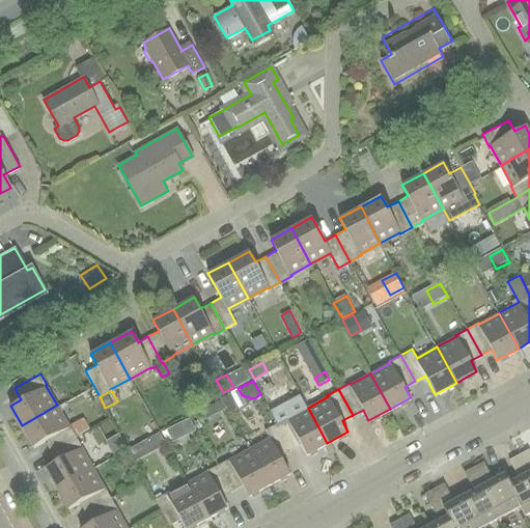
[(231,392),(222,397),(226,406),(229,412),(239,407),(231,392)]
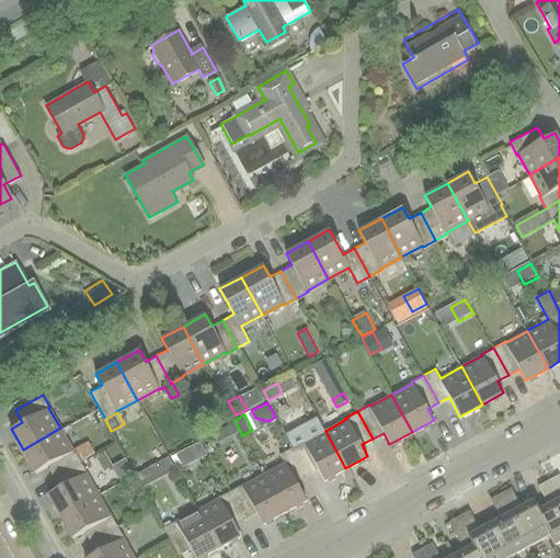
[(235,420),(225,425),(229,434),(239,429),(235,420)]
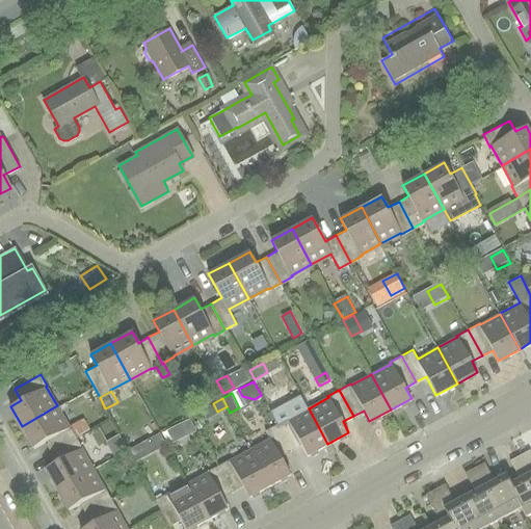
[(69,426),(57,405),(22,426),(33,447),(45,441),(50,451),(76,437),(70,425),(69,426)]
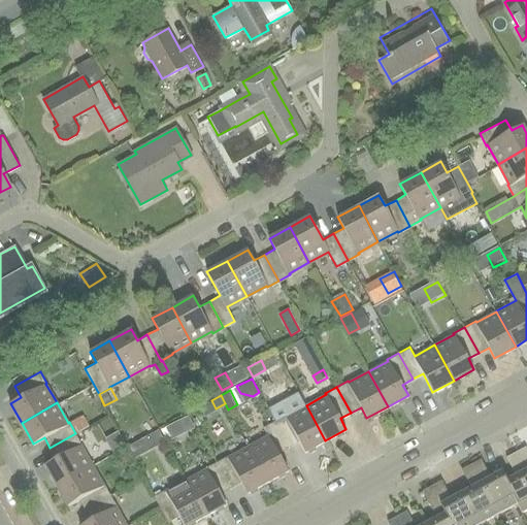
[(325,440),(306,405),(287,416),(286,415),(274,421),(288,447),(299,440),(304,452),(325,440)]
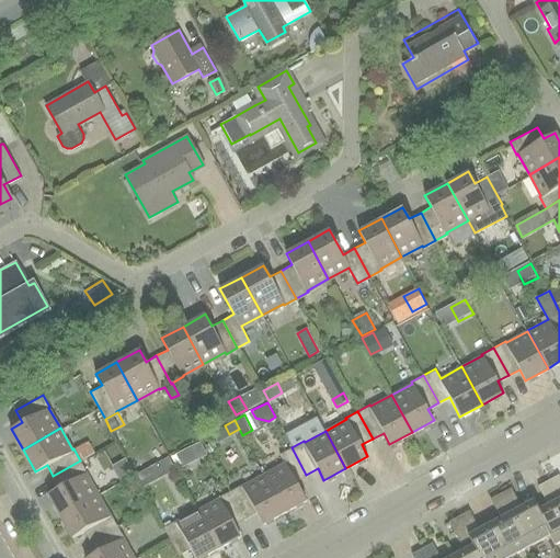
[(207,457),(201,443),(192,447),(200,462),(207,457)]
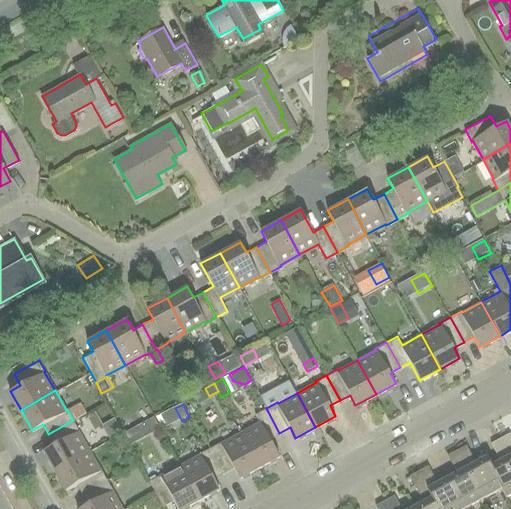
[(143,408),(137,412),(140,418),(146,415),(143,408)]
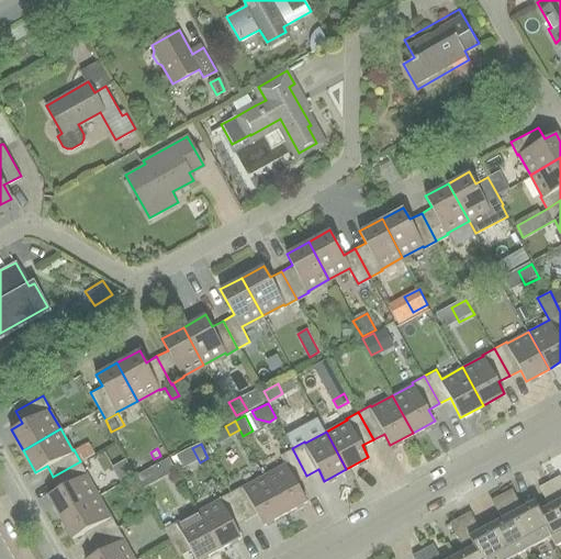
[(296,481),(306,476),(292,448),(280,454),(284,464),(264,474),(284,513),(306,501),(296,481)]
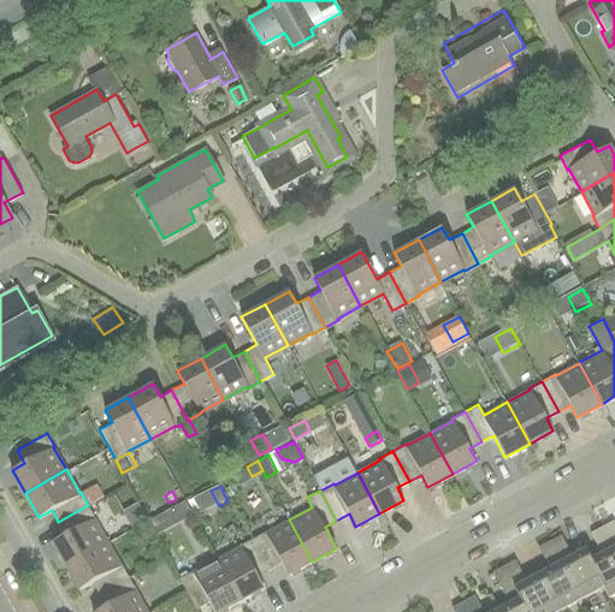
[(95,518),(88,505),(58,522),(65,534),(52,541),(66,565),(107,541),(94,518),(95,518)]
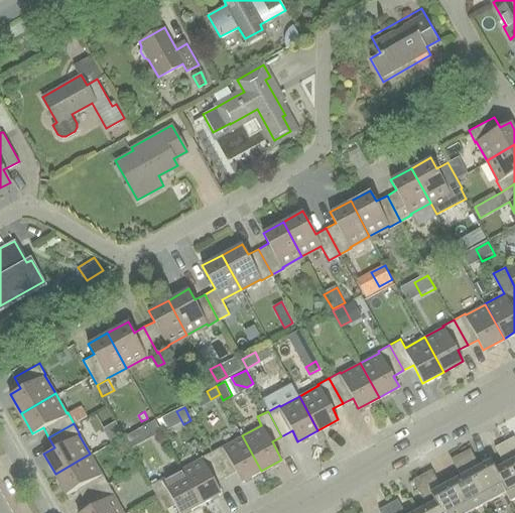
[(139,426),(124,434),(130,445),(145,437),(139,426)]
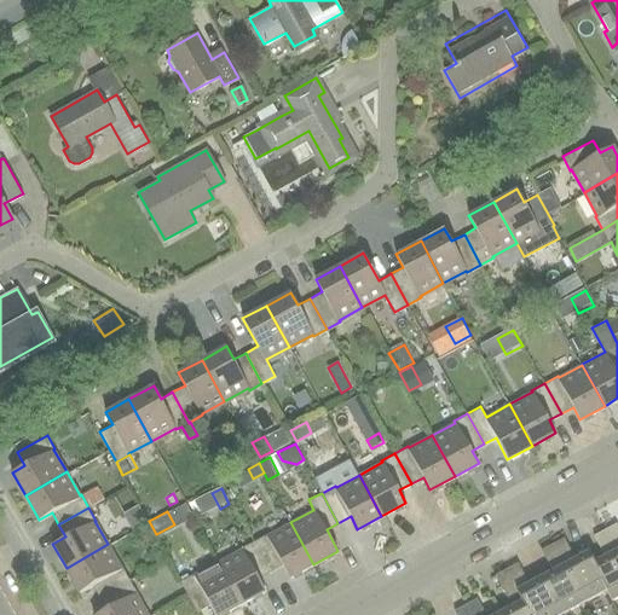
[(313,564),(290,522),(267,535),(267,533),(253,540),(270,572),(282,564),(289,576),(313,564)]
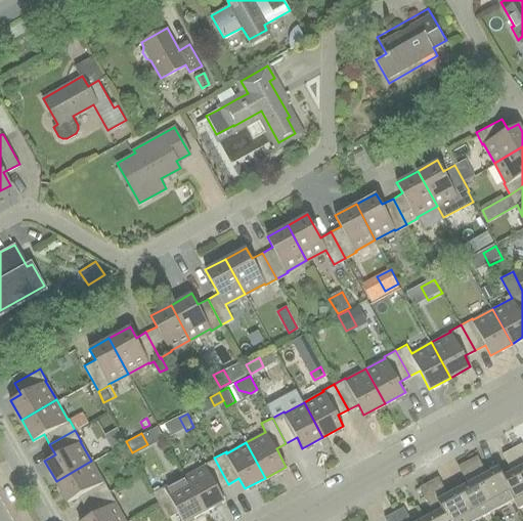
[(522,445),(521,442),(512,447),(522,468),(522,445)]
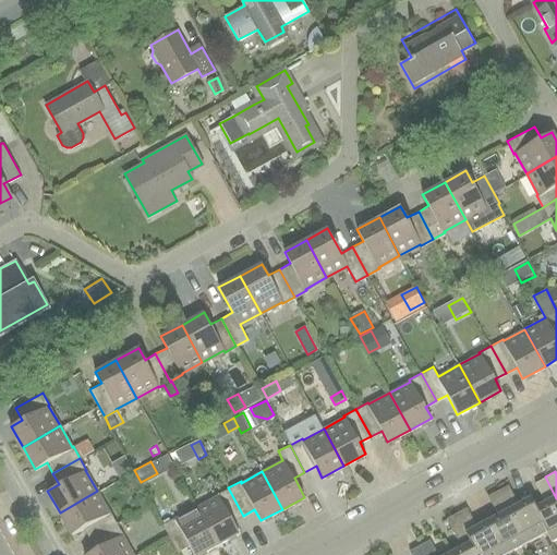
[(556,537),(556,498),(545,477),(535,482),(545,502),(535,507),(534,507),(547,530),(546,531),(551,541),(556,537)]
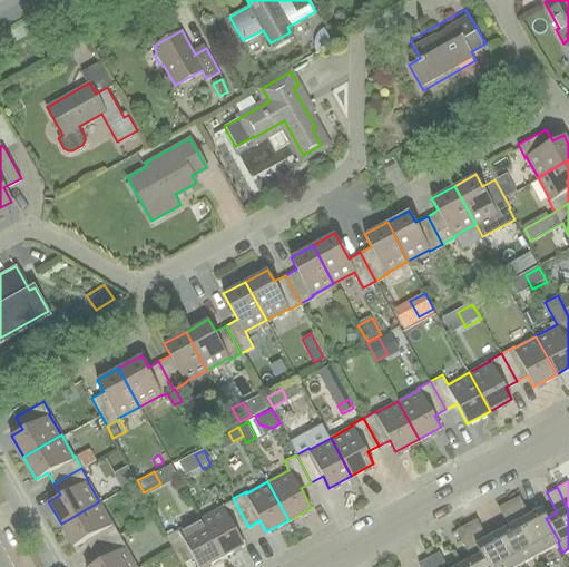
[(546,518),(547,518),(541,508),(529,515),(519,495),(509,500),(538,554),(558,543),(559,541),(546,518)]
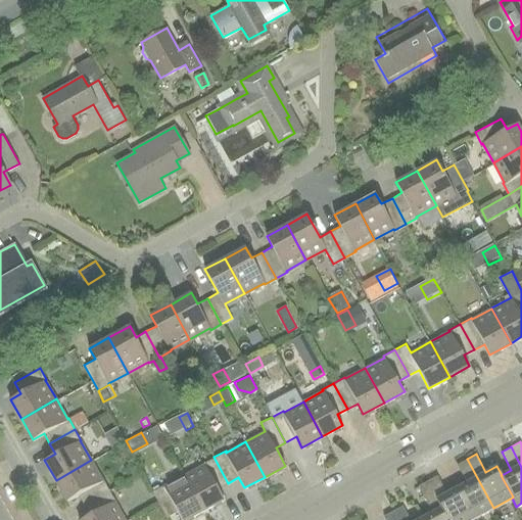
[(218,488),(228,483),(214,457),(203,463),(203,464),(184,475),(202,510),(224,499),(218,488)]
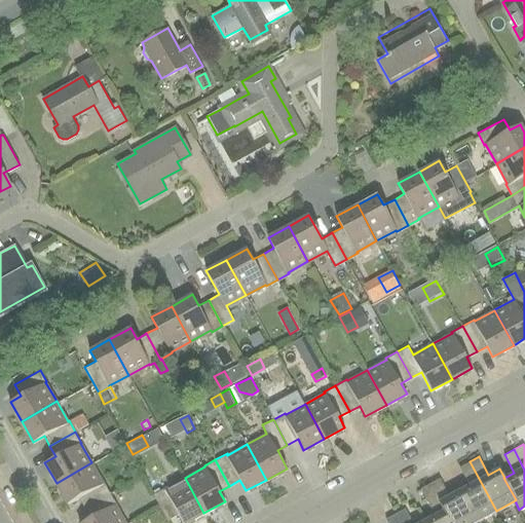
[(496,511),(470,461),(459,467),(470,484),(459,490),(476,521),(496,511)]
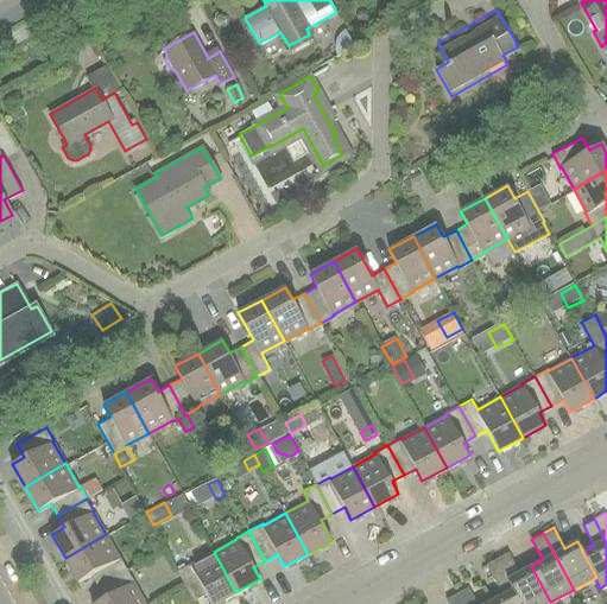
[(119,557),(106,534),(65,558),(78,582),(90,574),(97,586),(127,568),(120,557),(119,557)]
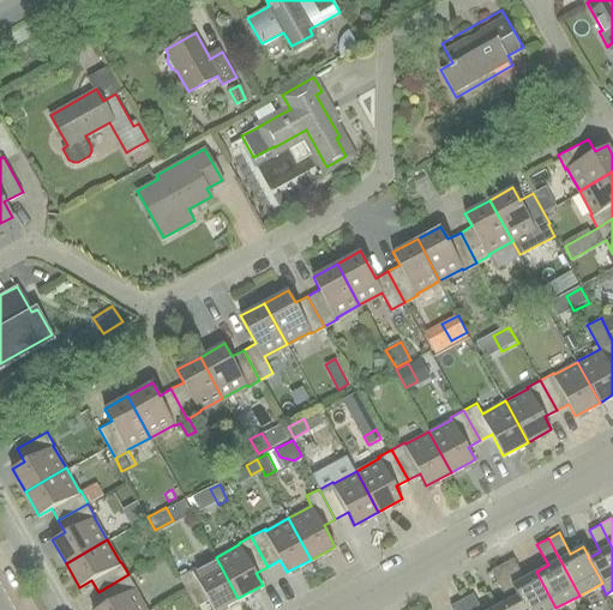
[(551,609),(556,608),(536,572),(524,578),(514,556),(502,563),(527,609),(551,609)]
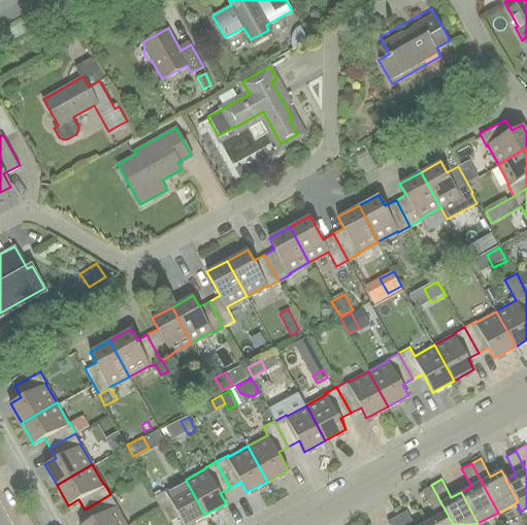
[(186,524),(204,515),(186,480),(166,490),(165,489),(154,495),(168,521),(178,516),(184,524),(186,524)]
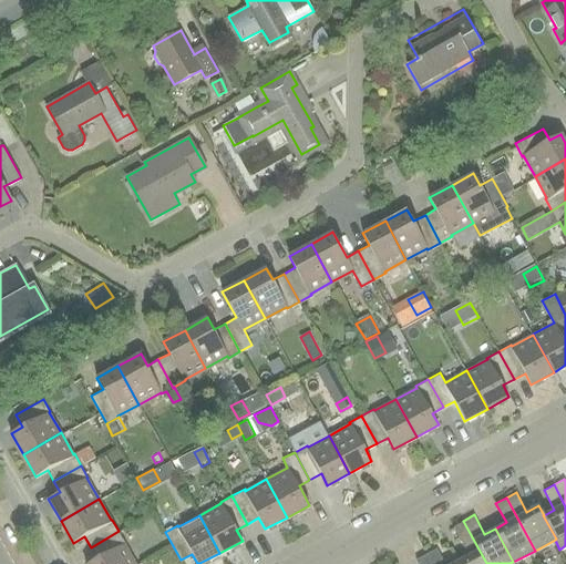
[(486,563),(463,521),(453,526),(469,555),(459,561),(460,563),(486,563)]
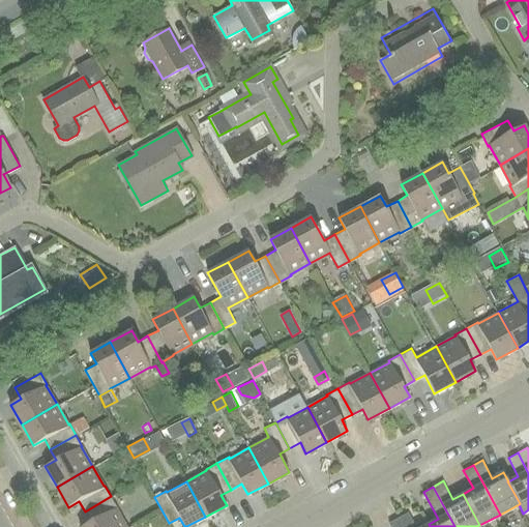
[(117,507),(111,496),(85,511),(91,521),(80,526),(126,526),(116,508),(117,507)]
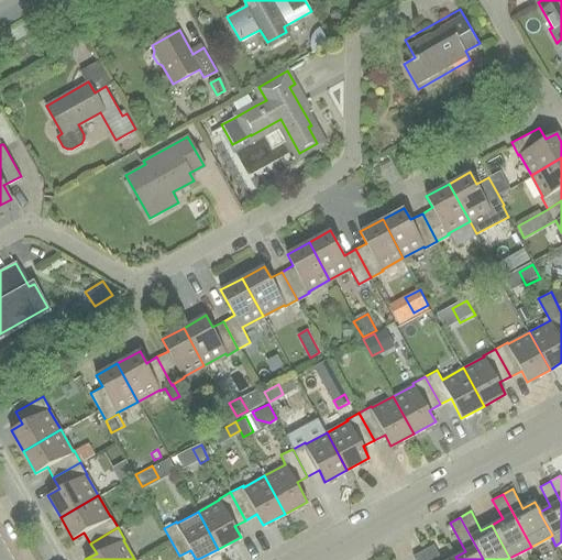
[(456,559),(455,557),(449,559),(442,559),(433,544),(423,549),(429,559),(456,559)]
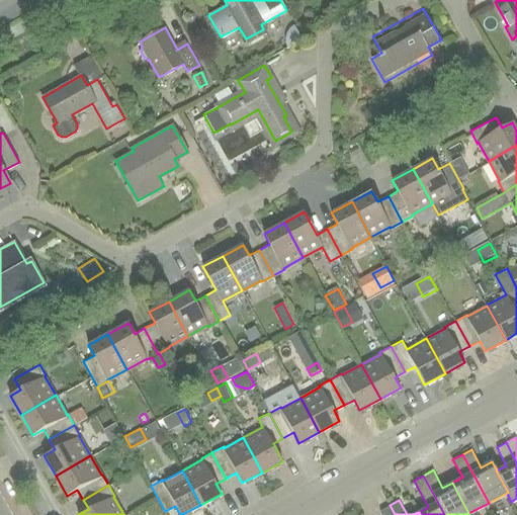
[(395,514),(390,505),(379,510),(382,514),(395,514)]
